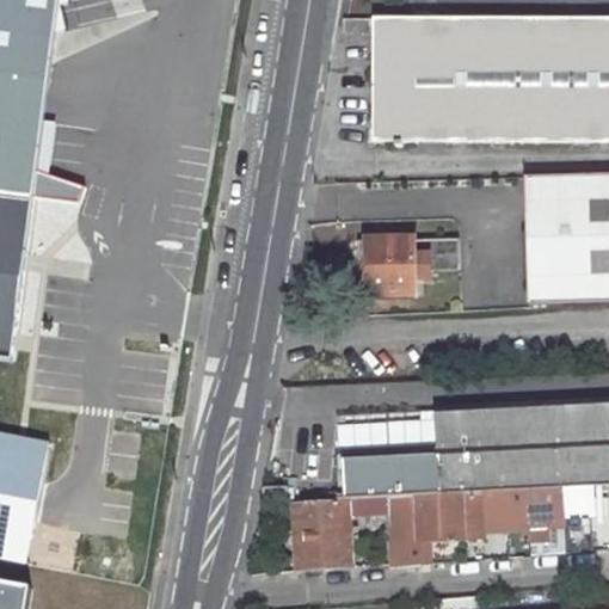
[(0,361),(7,362),(29,198),(74,204),(80,188),(32,172),(54,0),(0,0),(0,361)]
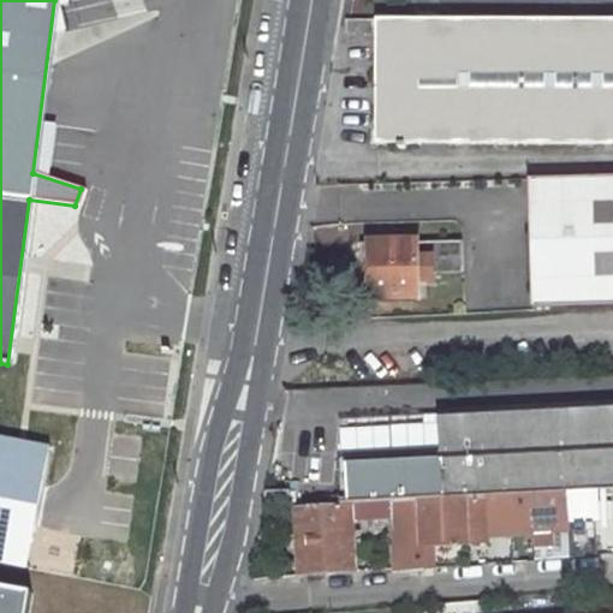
[(408,0),(409,16),(438,16),(436,0),(408,0)]
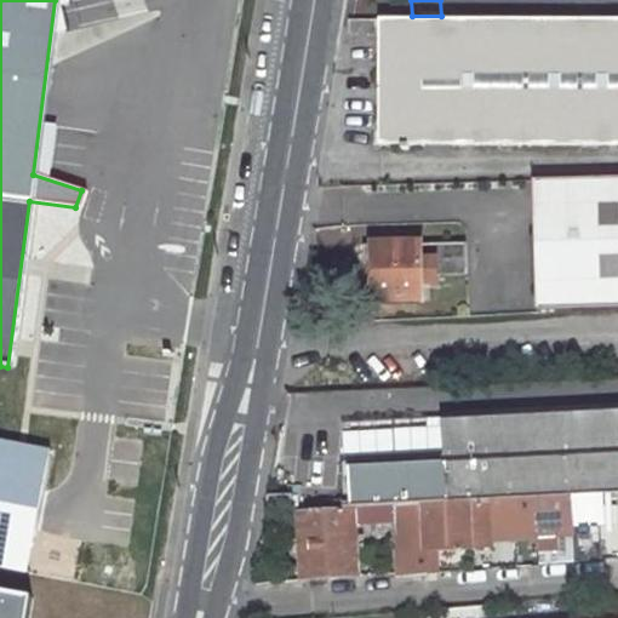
[(372,16),(349,16),(348,22),(348,39),(373,38),(372,16)]
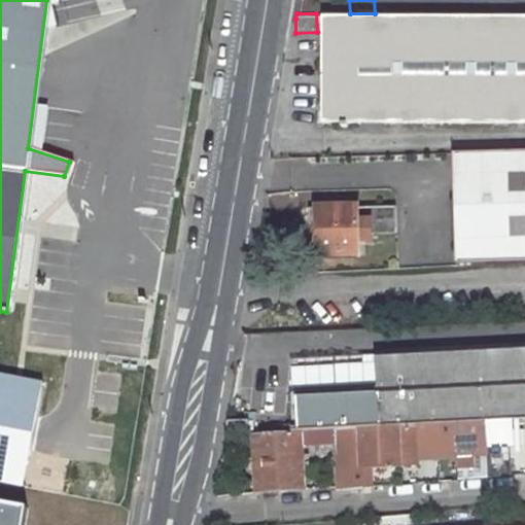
[(350,13),(320,13),(320,121),(524,123),(524,13),(375,13),(350,13)]
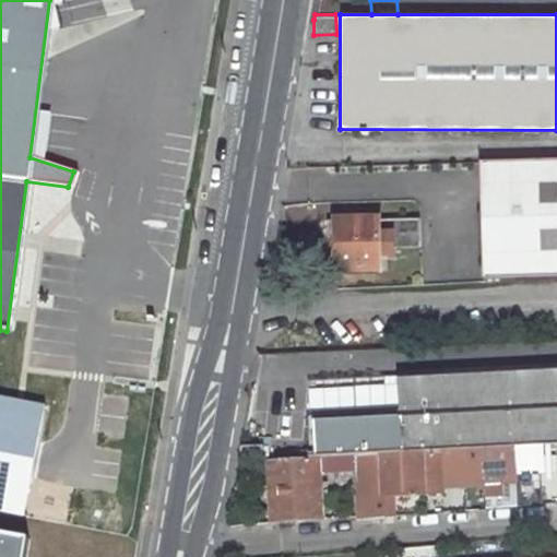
[(556,274),(556,157),(477,160),(482,276),(556,274)]
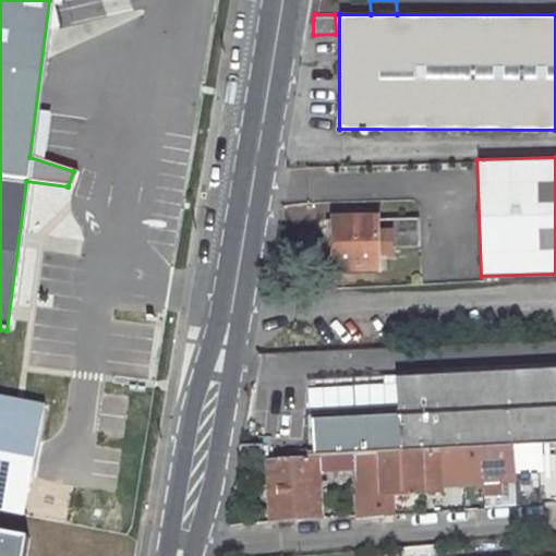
[(415,217),(376,218),(377,244),(385,244),(415,244),(417,244),(415,217)]
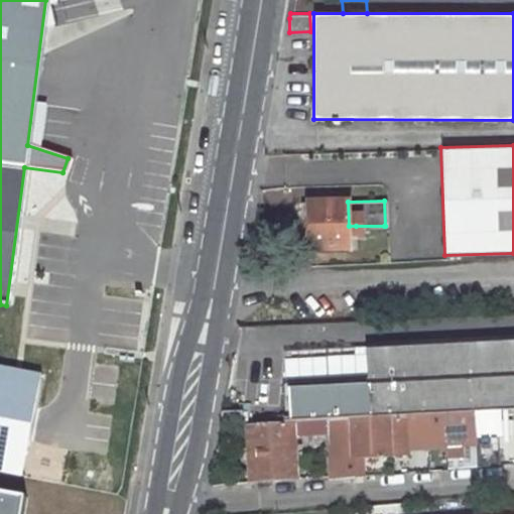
[(348,202),(301,203),(301,249),(356,248),(356,226),(349,226),(348,202)]
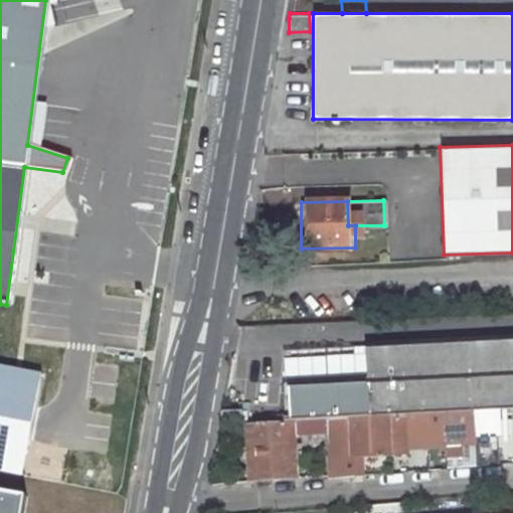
[(512,335),(368,343),(369,378),(285,382),(287,420),(292,420),(329,418),(405,414),(424,413),(474,410),(512,407),(512,335)]
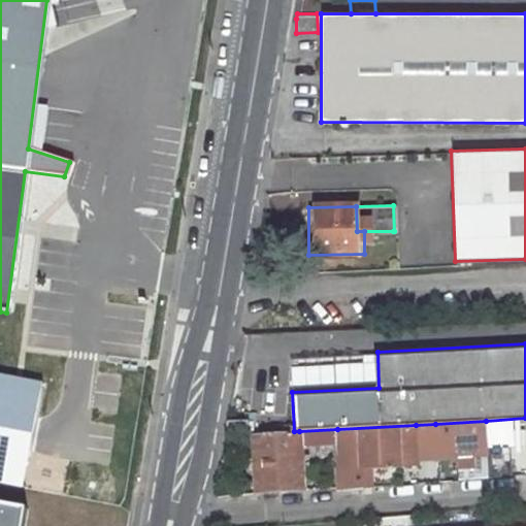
[(38,384),(0,375),(0,483),(18,487),(38,384)]
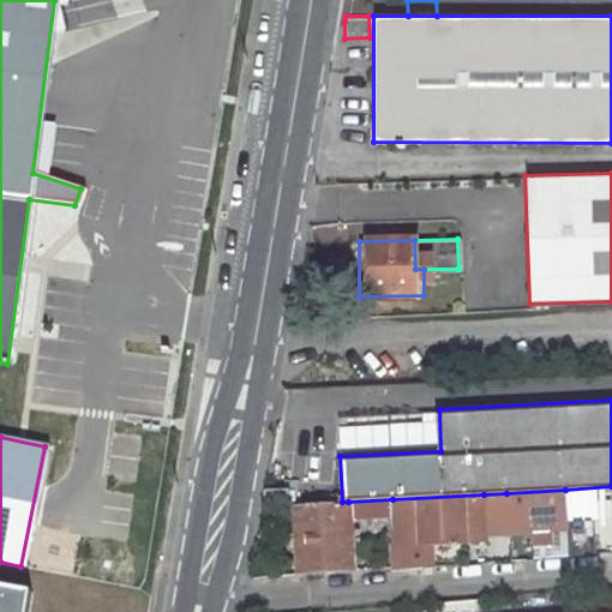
[(565,490),(507,493),(509,526),(567,522),(565,490)]
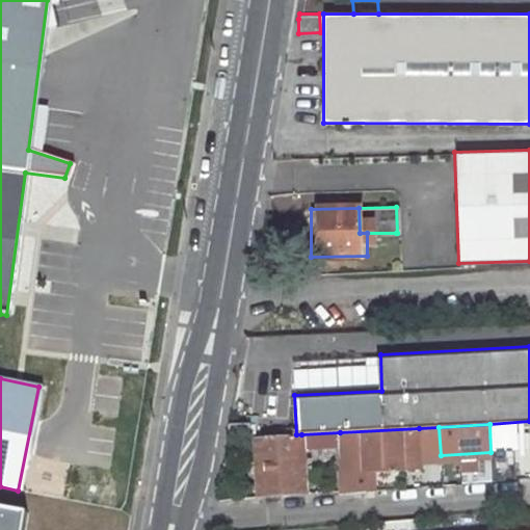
[(420,467),(419,428),(340,432),(342,471),(420,467)]
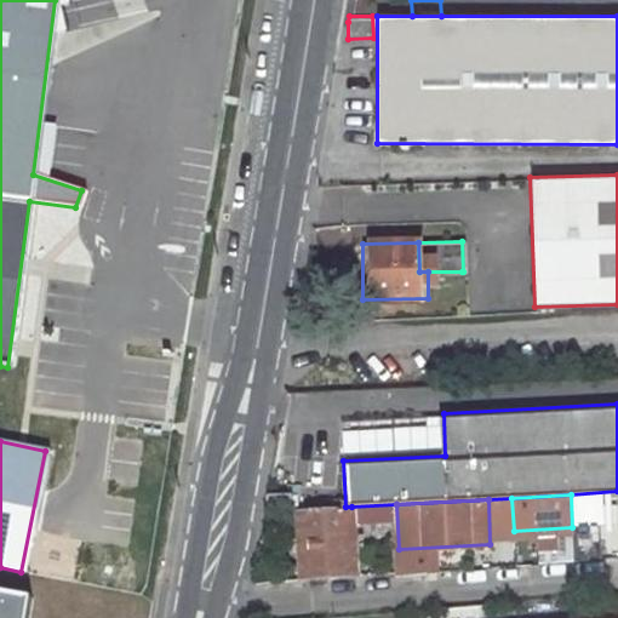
[(345,507),(297,509),(301,582),(355,579),(352,507),(345,507)]
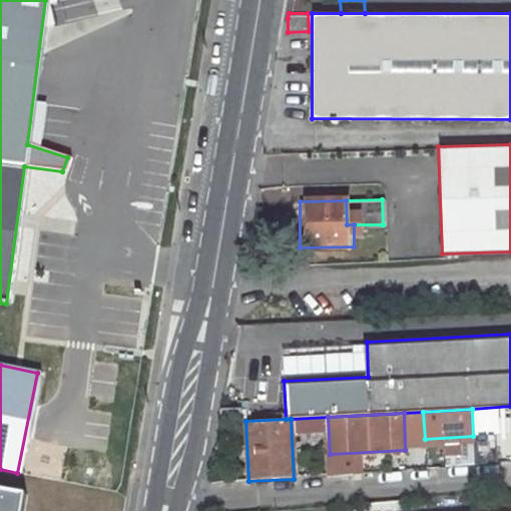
[(0,510),(9,510),(17,473),(0,470),(0,510)]
